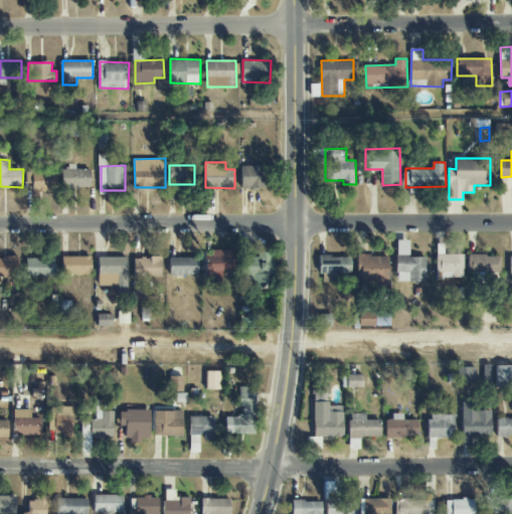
[(242,165),(242,188),(266,188),(266,166),(242,165)]
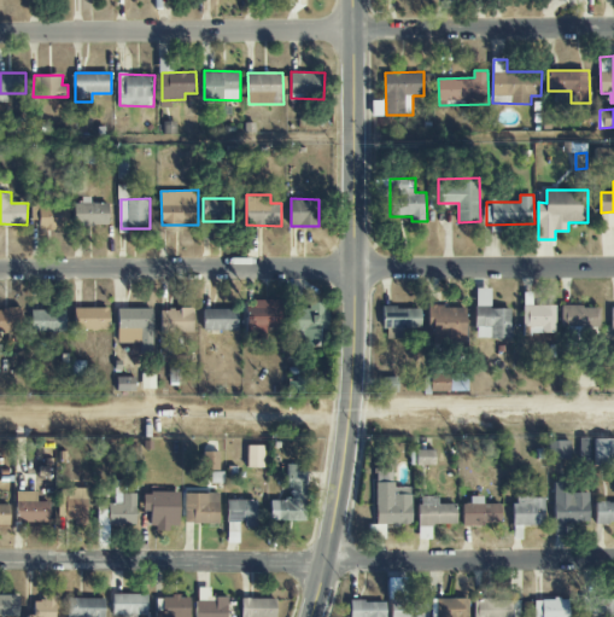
[(111,203),(93,203),(93,199),(76,199),(76,225),(110,225),(111,203)]
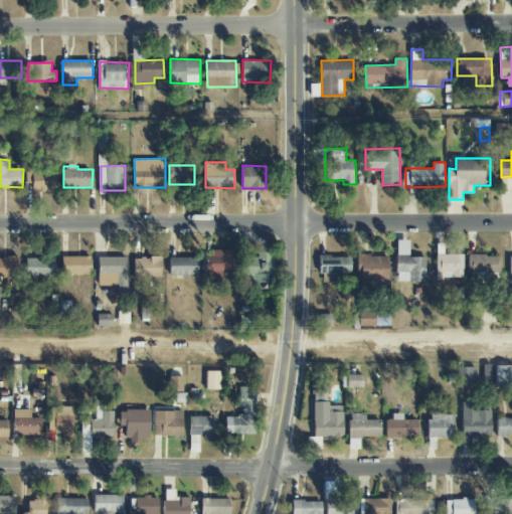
[(33,183),(34,190),(58,190),(57,170),(27,171),(28,183),(33,183)]
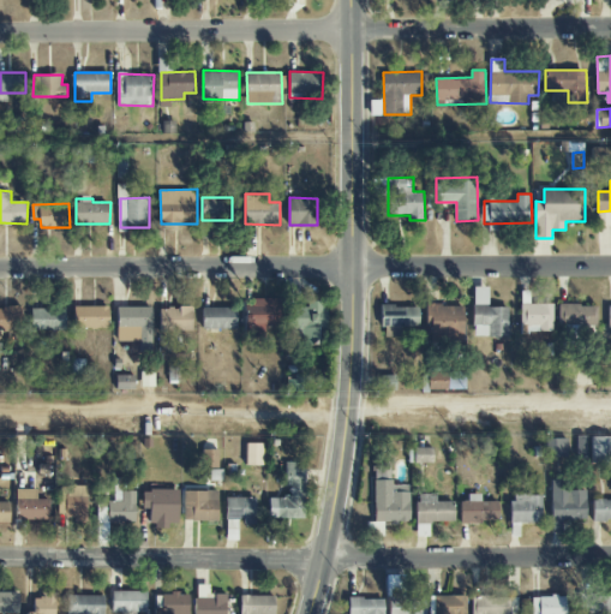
[(510,307),(490,307),(490,286),(475,286),(475,335),(510,337),(510,307)]
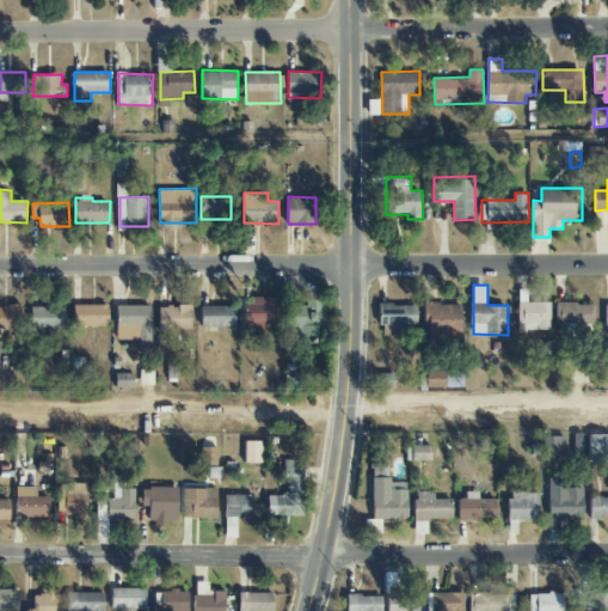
[(280,297),(247,297),(247,335),(265,335),(264,325),(281,324),(280,297)]
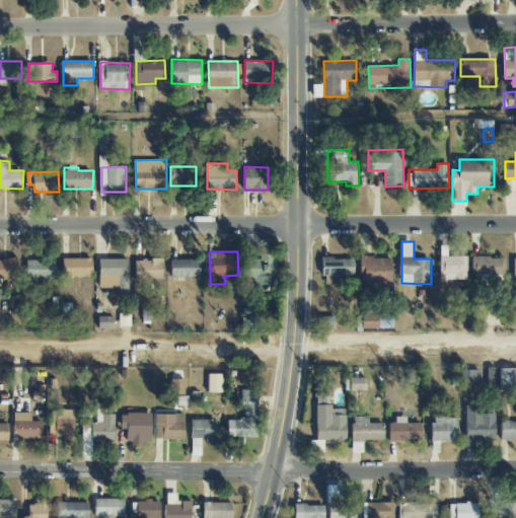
[(277,253),(262,253),(262,257),(248,257),(249,290),(270,290),(270,276),(277,276),(277,253)]
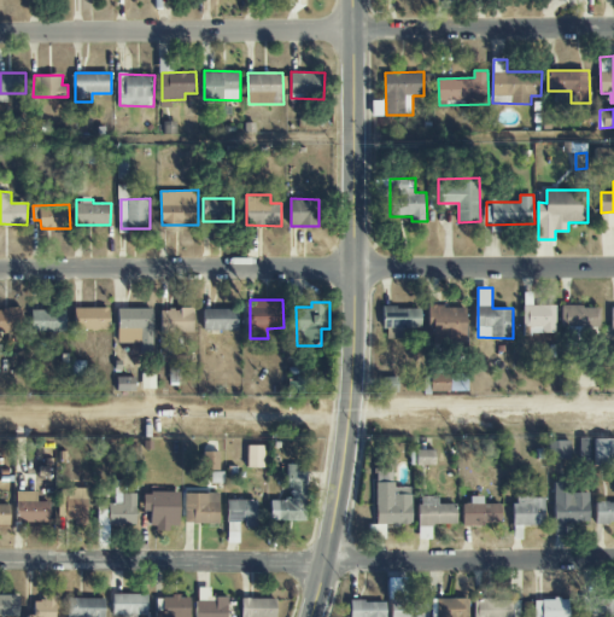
[(559,333),(557,304),(525,304),(525,333),(559,333)]
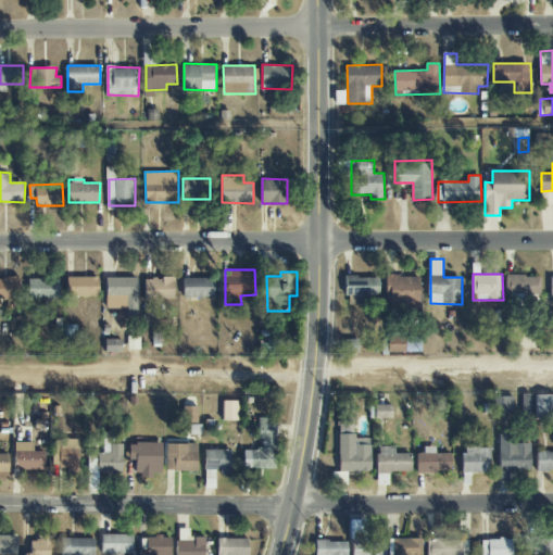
[(543,293),(542,275),(507,275),(507,294),(543,293)]
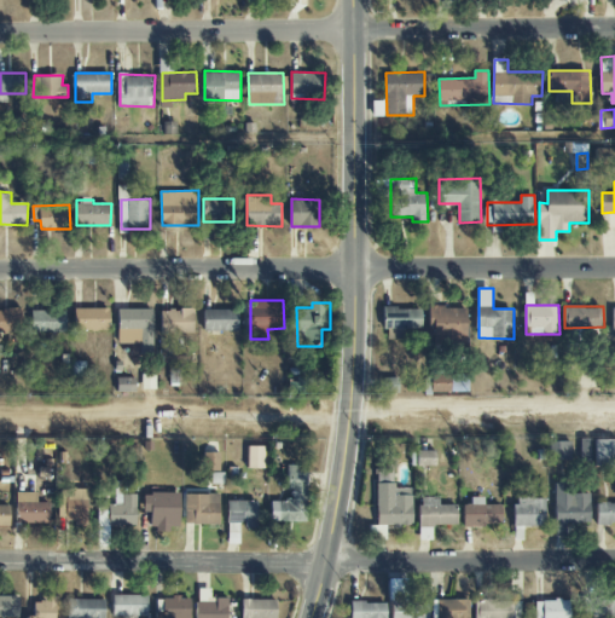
[(24,309),(0,307),(0,331),(24,333),(24,309)]
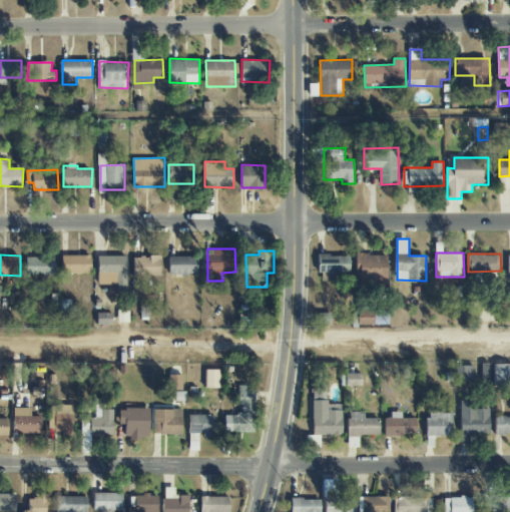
[(92,273),(92,254),(63,256),(63,274),(92,273)]
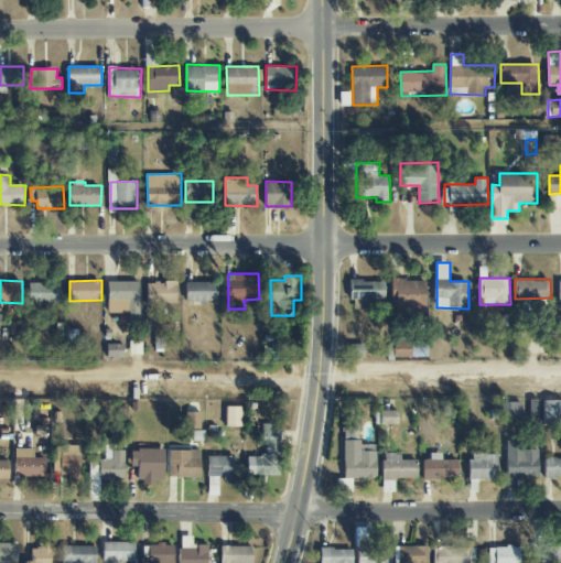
[(386,280),(351,280),(351,299),(387,299),(386,280)]
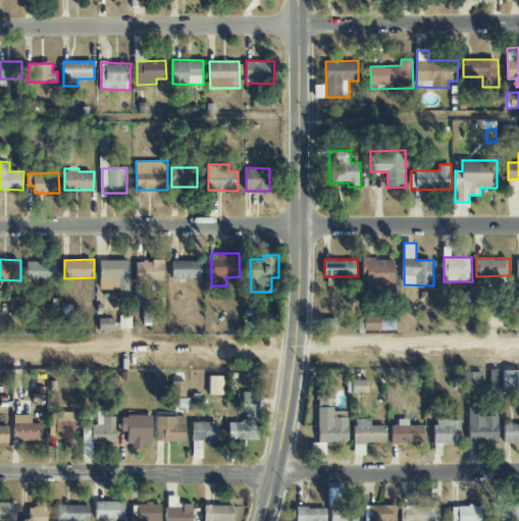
[(396,259),(364,259),(364,284),(396,284),(396,259)]
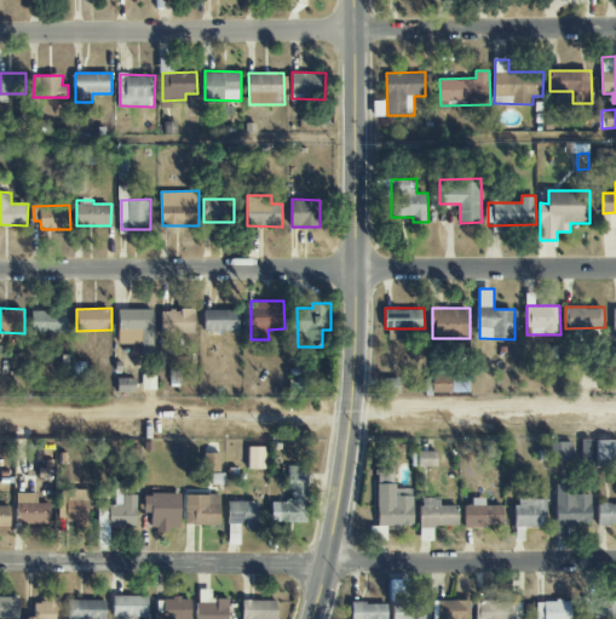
[(155,309),(120,309),(119,344),(143,344),(142,355),(154,355),(155,309)]
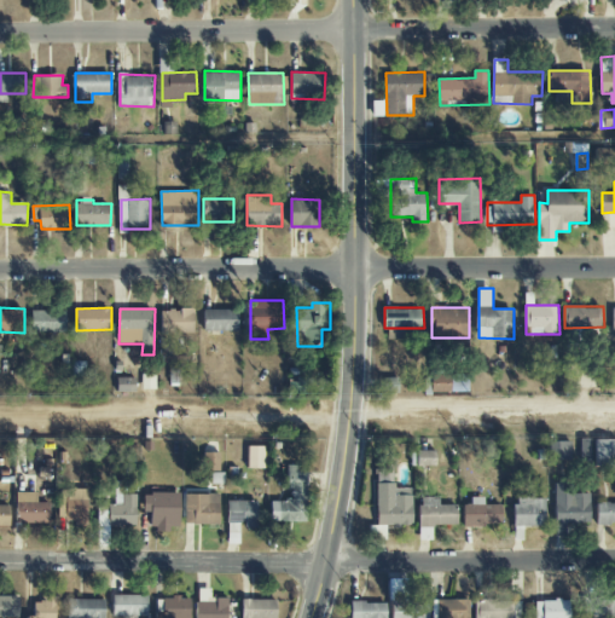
[(162,333),(195,333),(196,310),(162,309),(162,333)]
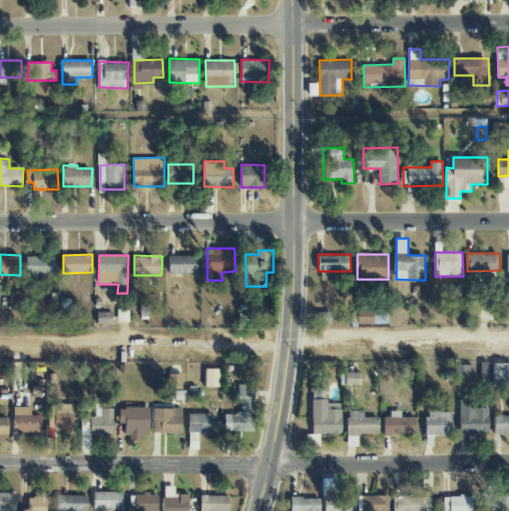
[(198,273),(199,256),(170,255),(170,273),(198,273)]
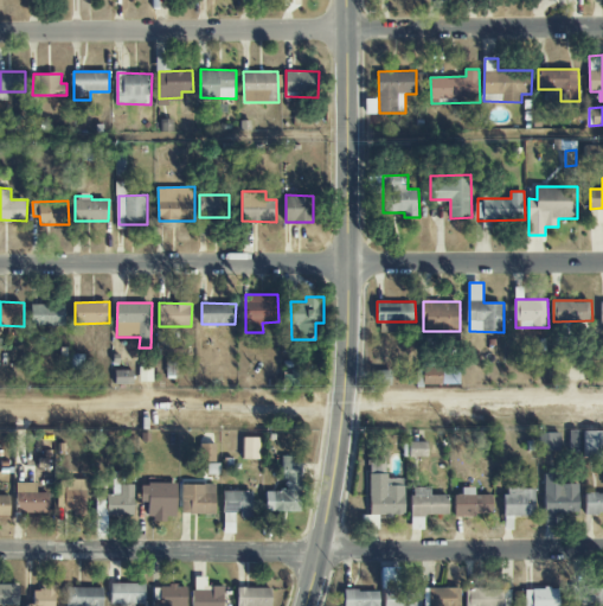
[(32,325),(66,326),(66,305),(32,304),(32,325)]
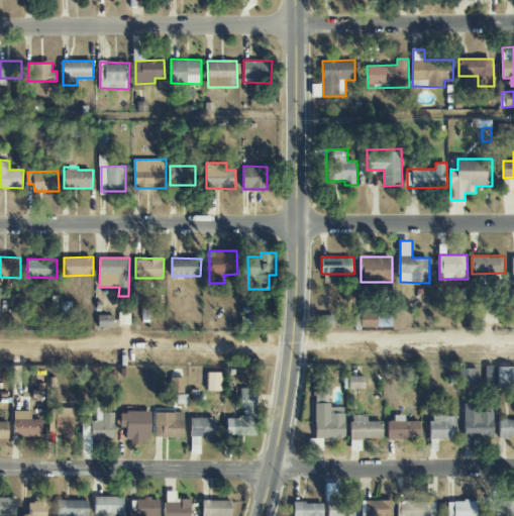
[(393,328),(393,315),(356,313),(355,327),(393,328)]
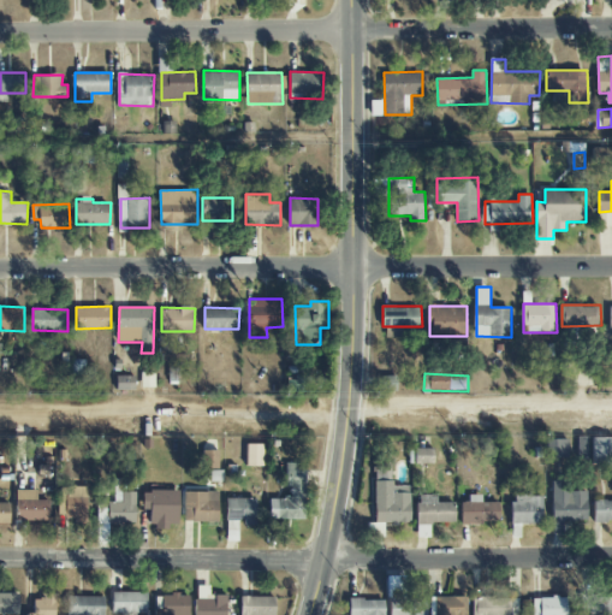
[(137,390),(137,376),(118,376),(118,390),(137,390)]
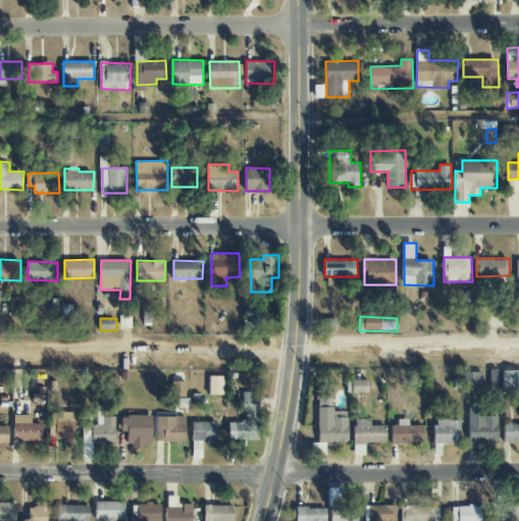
[(500,369),(491,369),(490,387),(500,388),(500,369)]
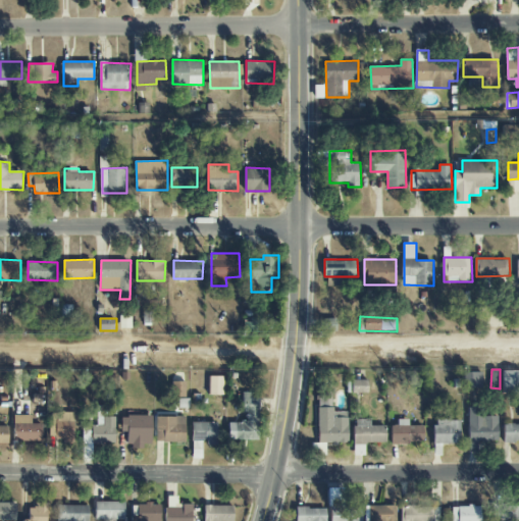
[(518,369),(504,370),(504,392),(518,392),(518,369)]
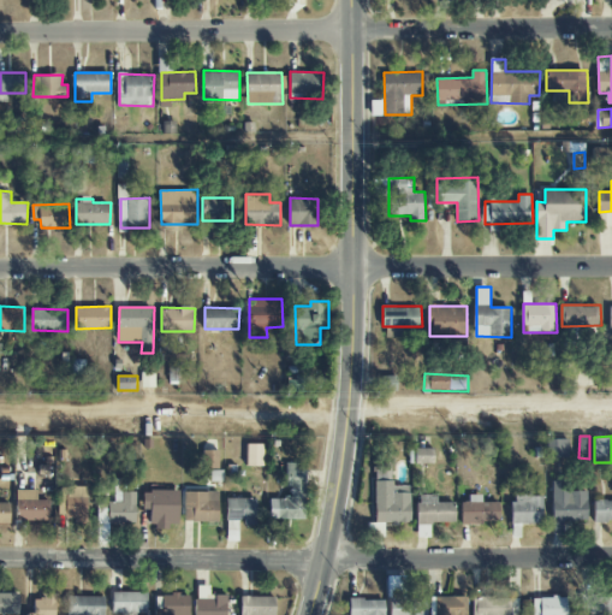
[(548,457),(570,456),(570,438),(548,439),(548,457)]
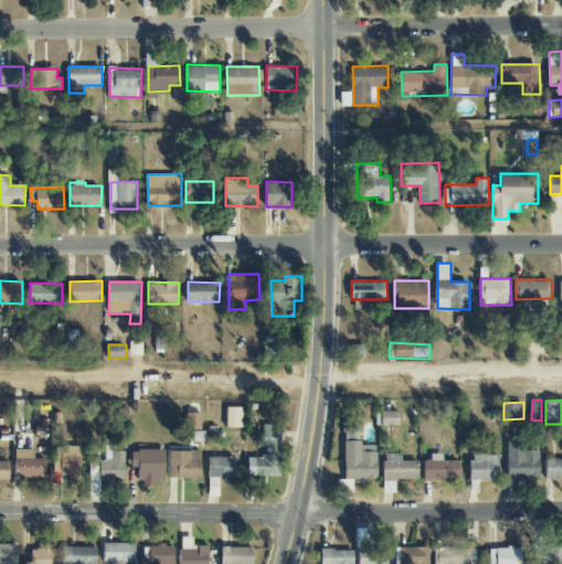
[(400,411),(383,411),(383,425),(400,425),(400,411)]
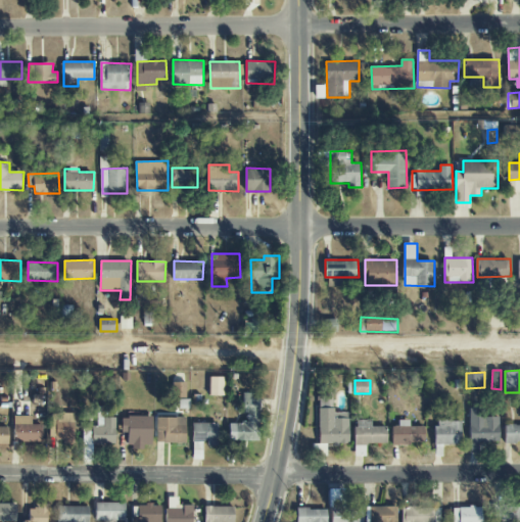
[(187,382),(175,382),(175,397),(187,397),(187,382)]
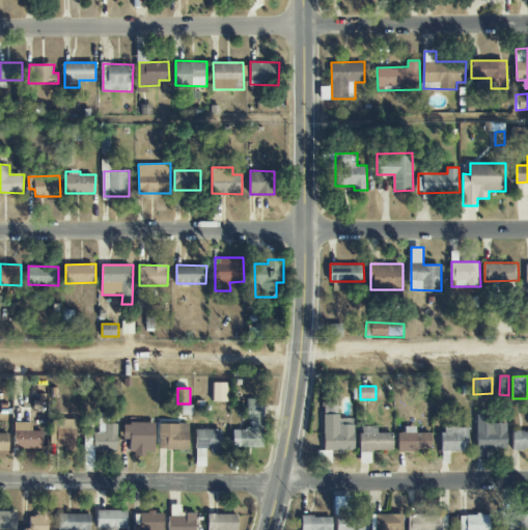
[(265,398),(249,398),(248,429),(233,429),(233,446),(265,447),(265,398)]
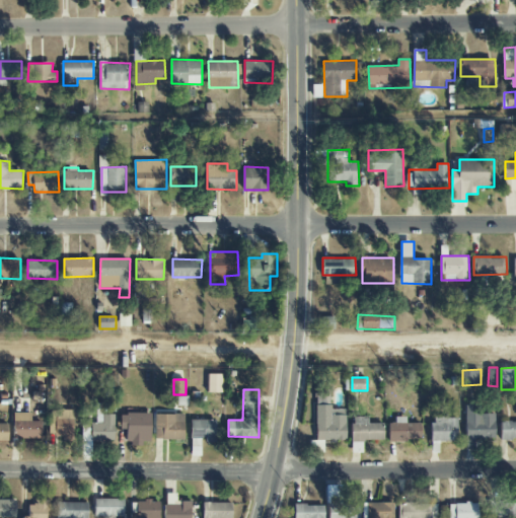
[(347,409),(332,409),(332,391),(316,391),(318,441),(348,440),(347,409)]
